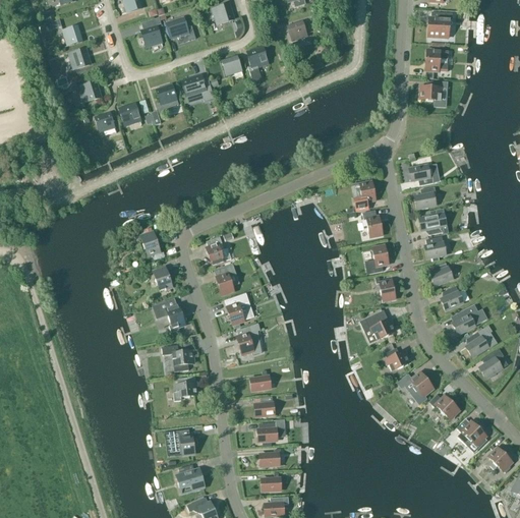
[(123,0),(127,12),(142,7),(139,0),(123,0)]
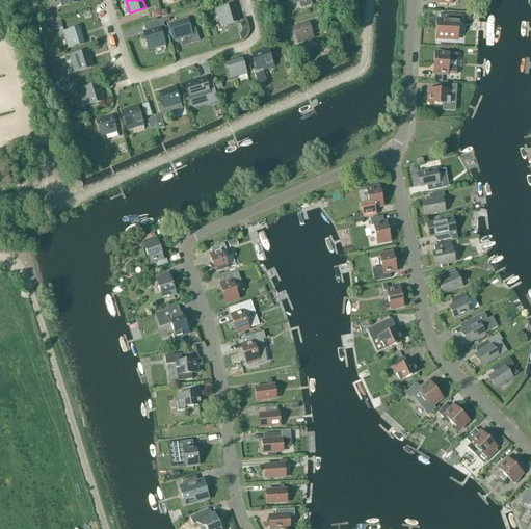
[(223,24),(238,19),(234,3),(218,8),(223,24)]
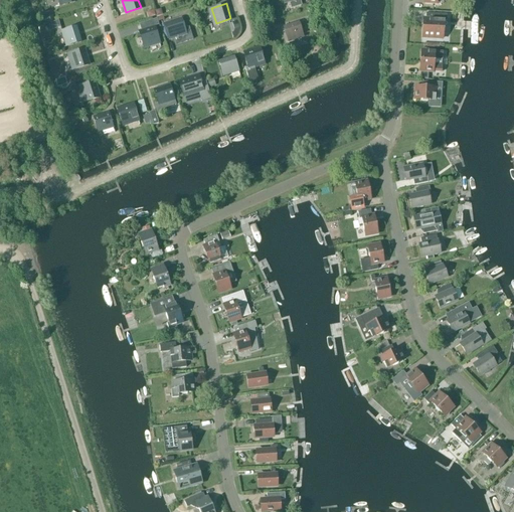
[(155,8),(148,10),(150,16),(157,14),(155,8)]
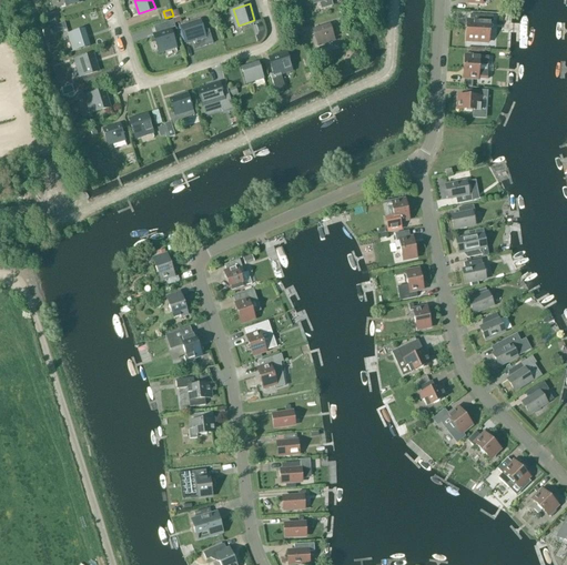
[(494,21),(494,13),(471,12),(471,19),(468,19),(467,39),(489,40),(490,20),(494,21)]
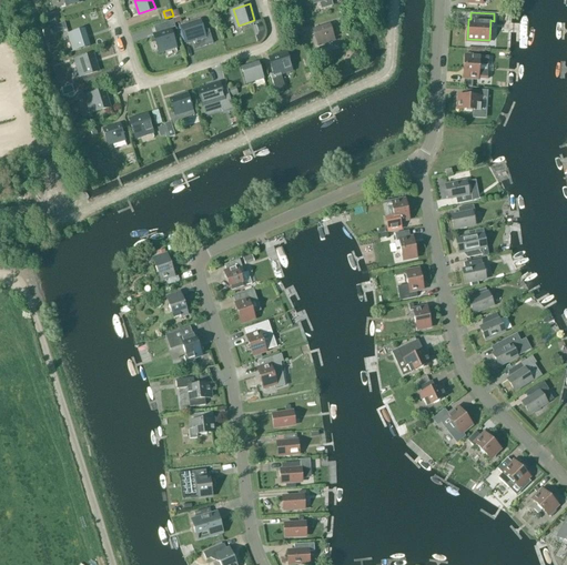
[(189,40),(205,36),(200,19),(183,24),(189,40)]
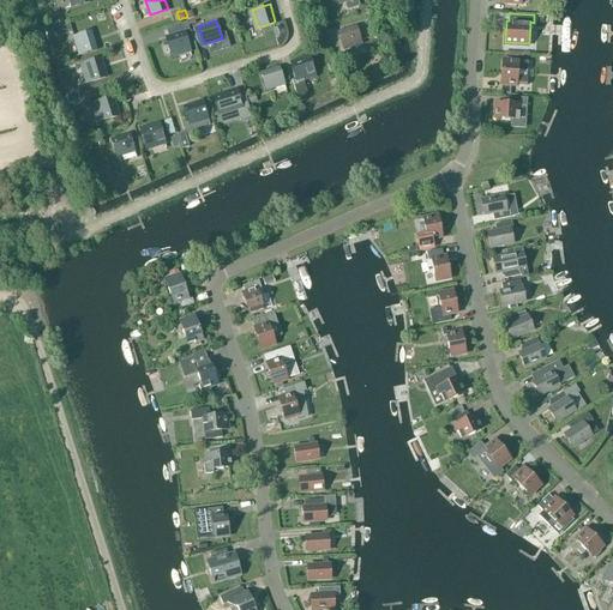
[(278,43),(283,42),(286,37),(287,32),(284,22),(277,24),(281,32),(280,35),(277,36),(278,43)]
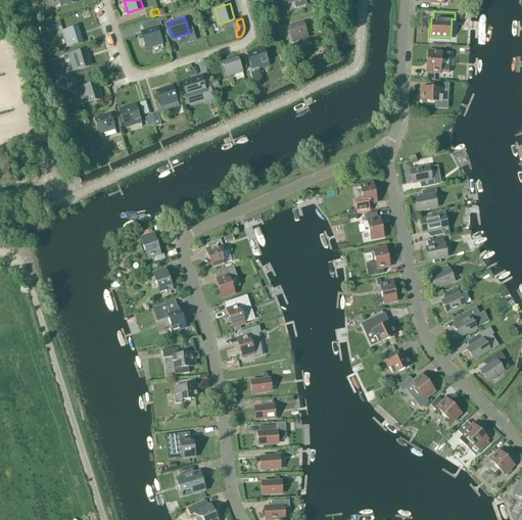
[(293,41),(309,36),(303,20),(289,26),(293,41)]
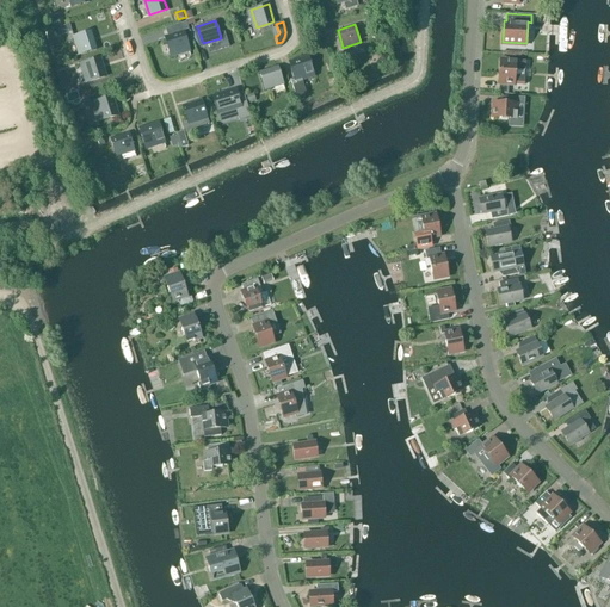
[(79,53),(97,47),(92,29),(74,35),(79,53)]
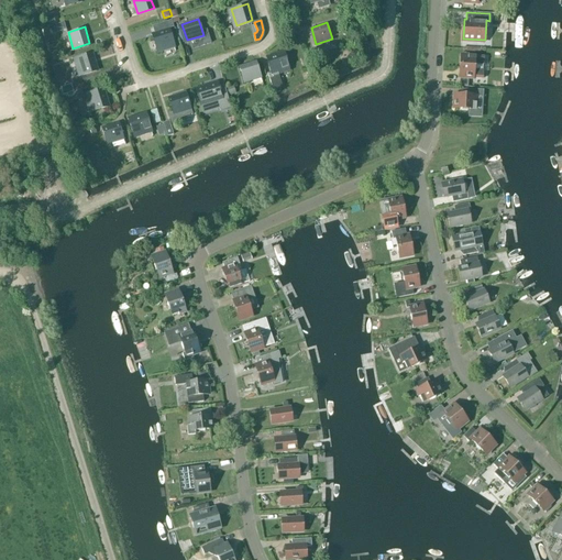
[(158,48),(175,44),(169,28),(153,33),(158,48)]
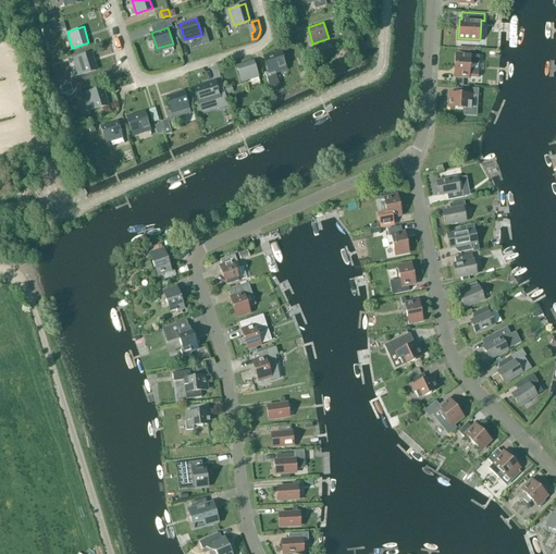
[(272,90),(279,88),(280,82),(275,70),(286,66),(281,50),(266,56),(270,69),(266,70),(272,90)]
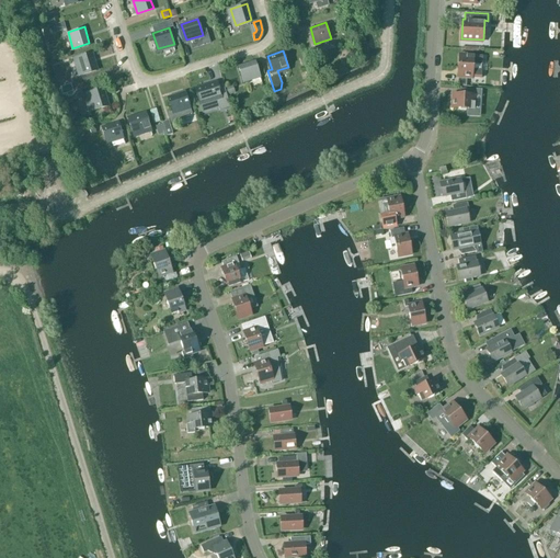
[(80,73),(98,68),(92,52),(76,57),(80,73)]
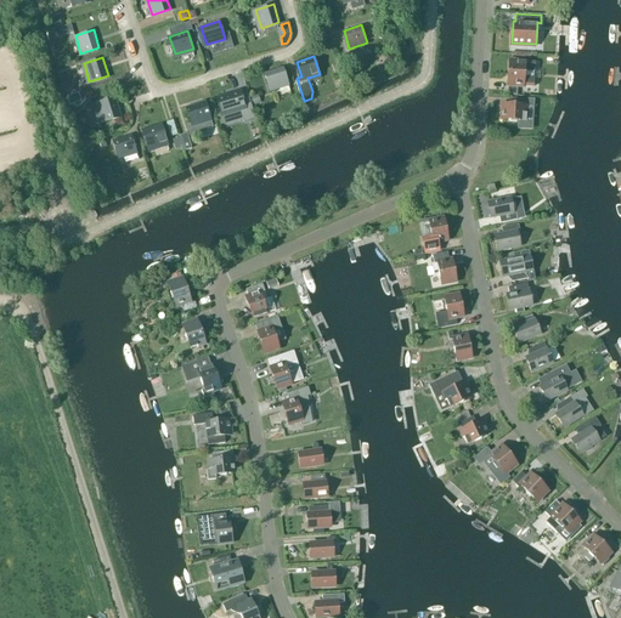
[(525,75),(526,68),(525,68),(525,60),(511,58),(508,90),(517,91),(518,85),(524,85),(524,75),(525,75)]
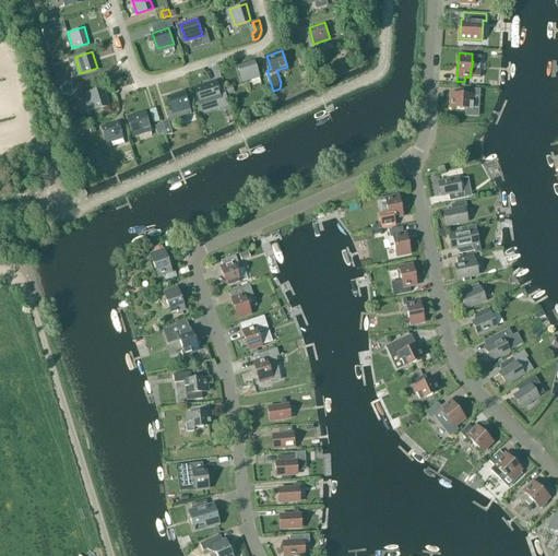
[(244,80),(260,75),(254,59),(238,64),(244,80)]
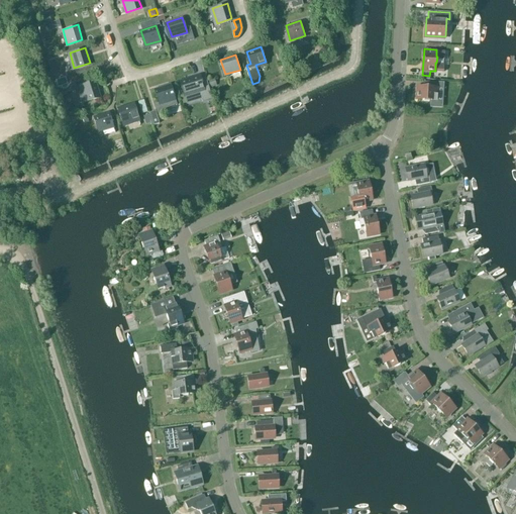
[(201,74),(181,80),(186,95),(201,91),(203,100),(213,97),(206,76),(202,77),(201,74)]
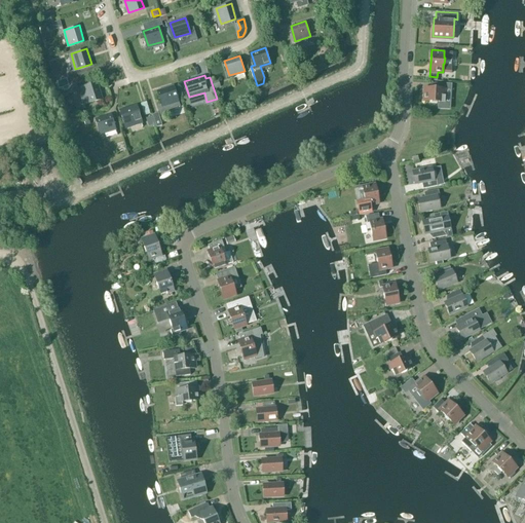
[(219,78),(213,80),(216,87),(222,85),(219,78)]
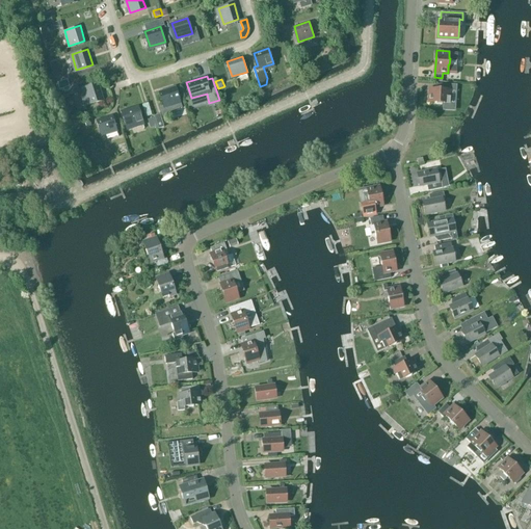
[(450,102),(451,82),(436,82),(435,88),(430,87),(429,100),(436,101),(436,102),(443,102),(443,101),(450,102)]
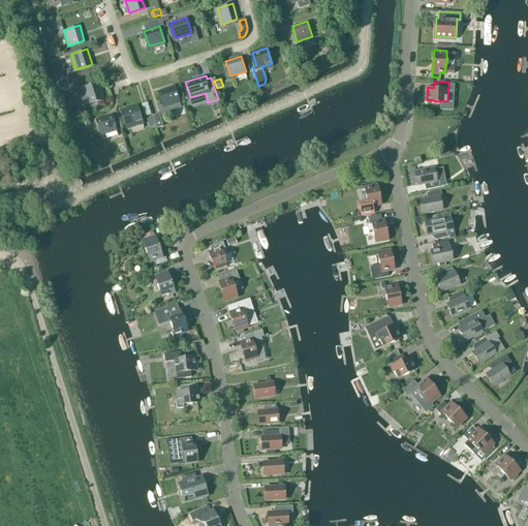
[(97,83),(81,88),(86,103),(102,98),(97,83)]
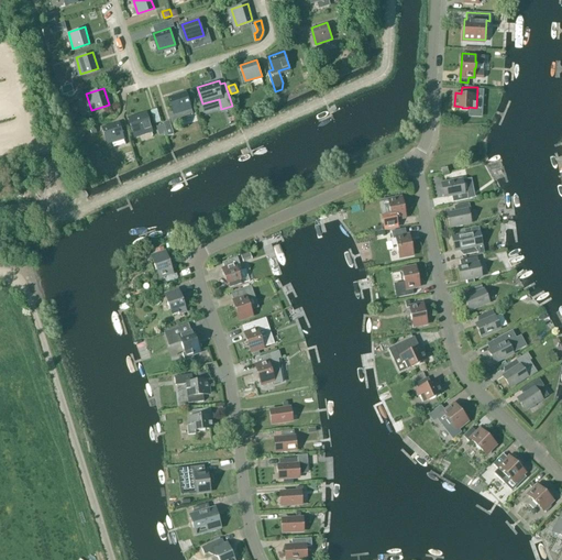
[(84,91),(70,96),(73,101),(86,97),(85,94),(84,91)]
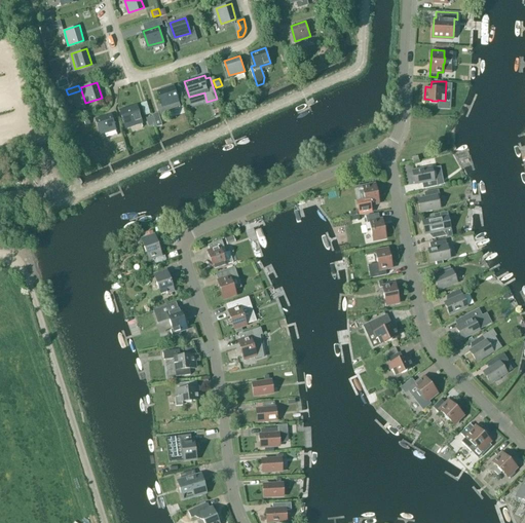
[(160,114),(166,112),(170,108),(180,105),(174,85),(158,89),(162,102),(157,104),(160,114)]
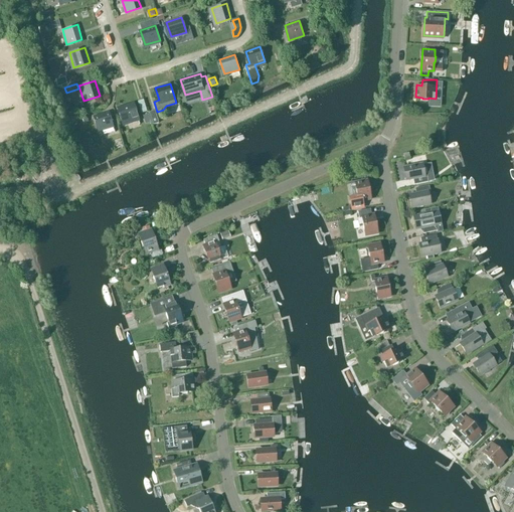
[(142,111),(148,109),(144,98),(138,100),(142,111)]
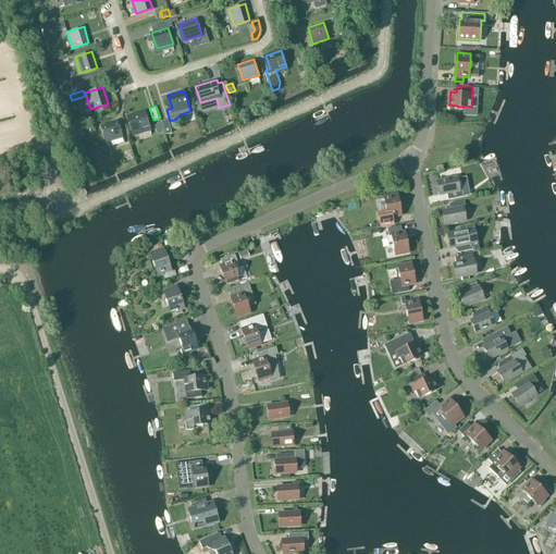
[(134,133),(150,127),(145,111),(128,117),(134,133)]
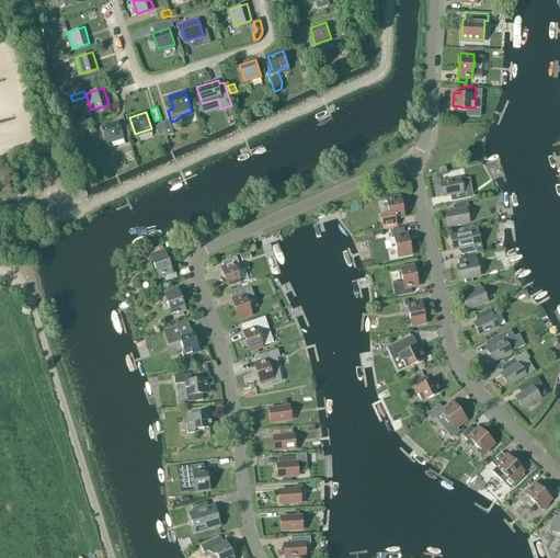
[(107,141),(124,137),(120,121),(102,125),(107,141)]
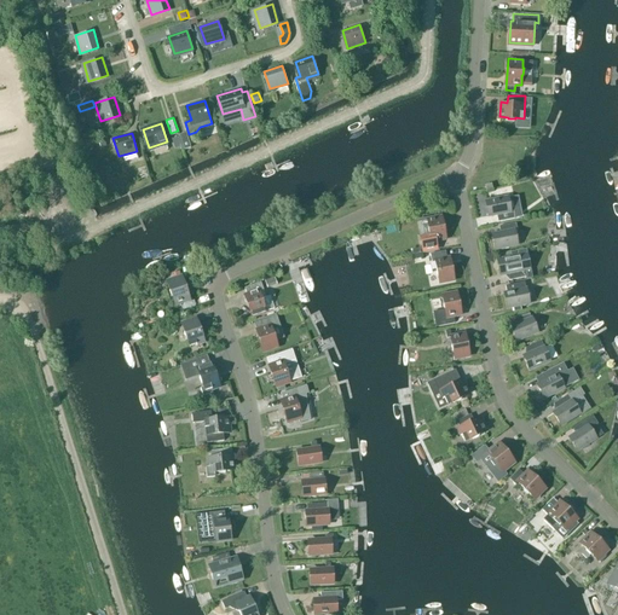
[(512,209),(508,196),(486,199),(490,214),(498,212),(500,219),(515,216),(514,209),(512,209)]
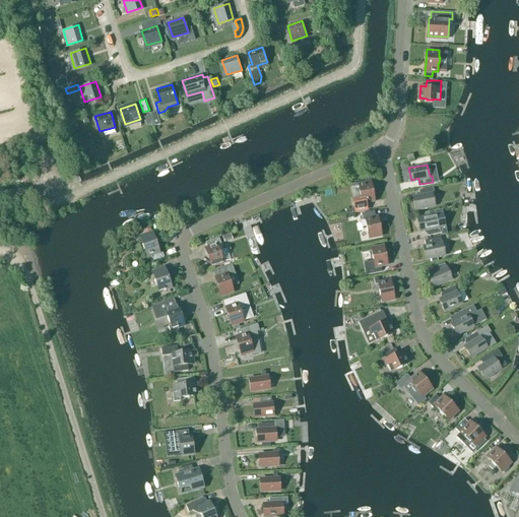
[(375,199),(371,181),(360,183),(361,189),(360,190),(361,195),(362,194),(363,200),(360,201),(362,207),(365,206),(364,201),(375,199)]
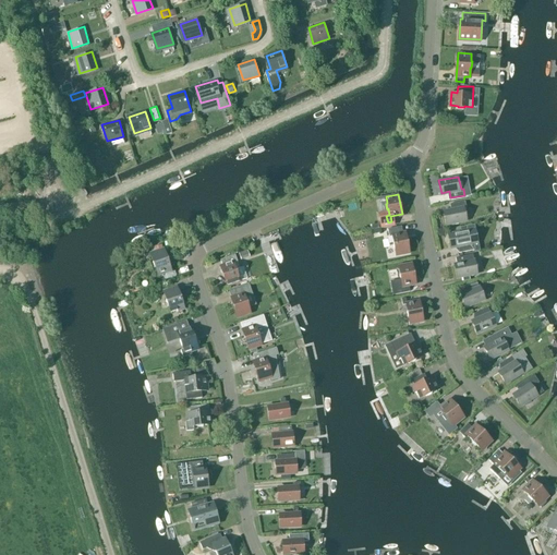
[(447,222),(467,218),(464,206),(467,206),(465,200),(450,202),(451,208),(445,210),(447,222)]
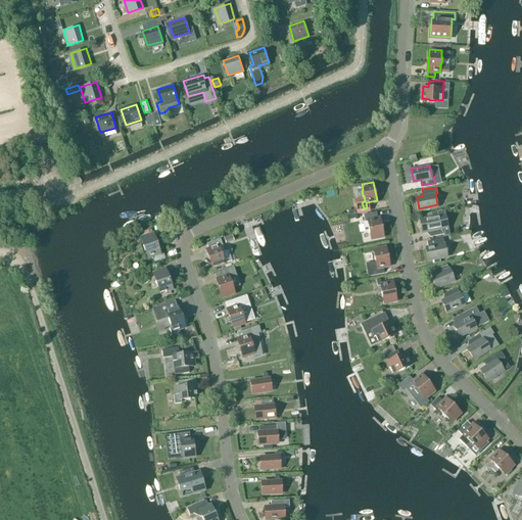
[(377,209),(364,213),(364,214),(366,220),(369,219),(369,220),(370,226),(369,226),(370,231),(371,231),(372,237),(383,235),(380,217),(378,217),(377,209)]
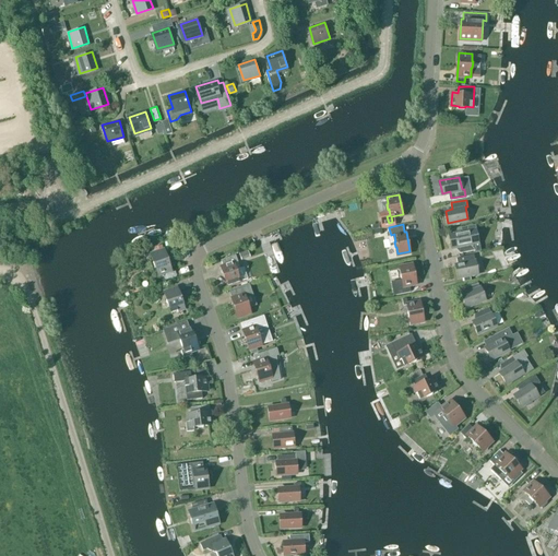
[(476,226),(450,232),(453,248),(460,246),(461,251),(473,248),(473,244),(479,243),(476,226)]
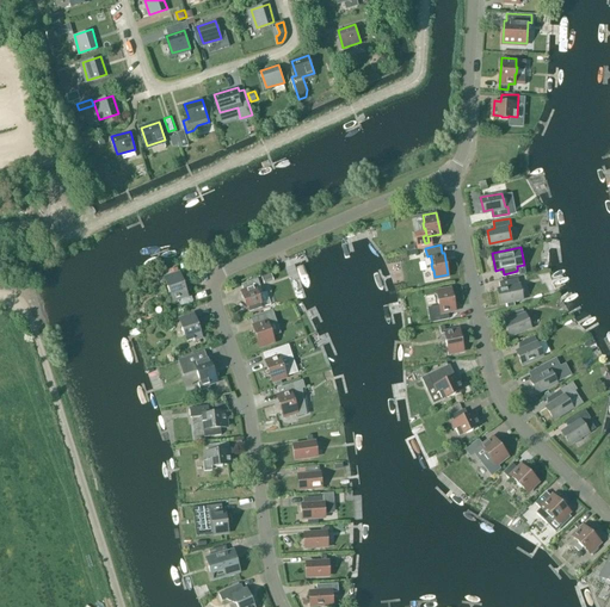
[(188,293),(179,271),(166,276),(168,284),(168,285),(170,291),(171,290),(174,298),(188,293)]
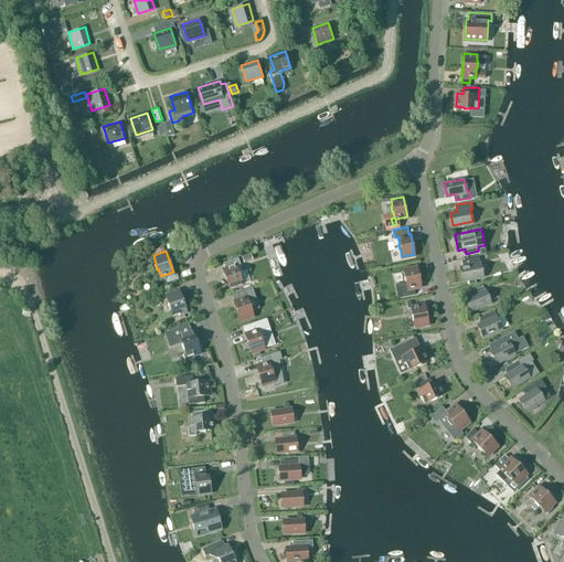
[(245,261),(253,257),(251,251),(243,253),(245,261)]
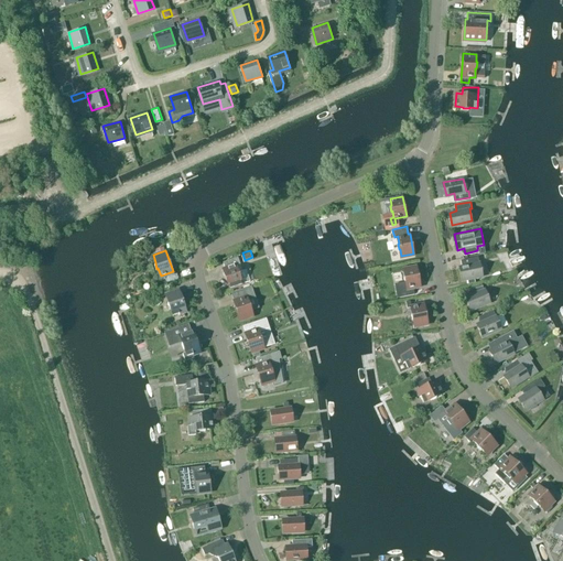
[(476,281),(475,276),(483,274),(478,255),(462,258),(463,266),(461,266),(463,279),(468,278),(469,282),(476,281)]
